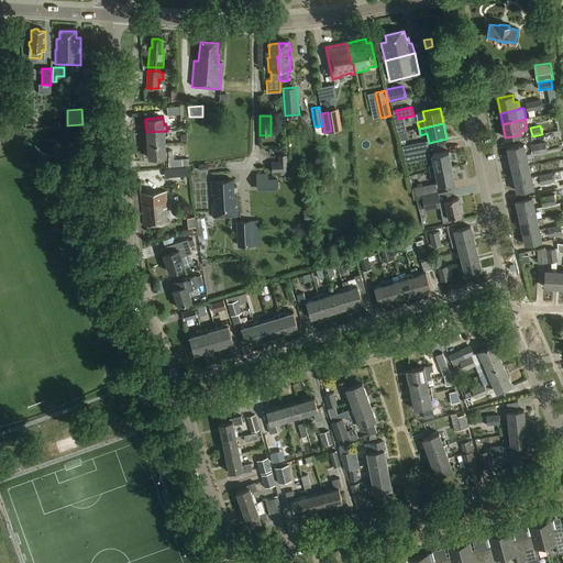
[(167,136),(167,131),(146,132),(148,145),(161,144),(165,144),(165,136),(167,136)]
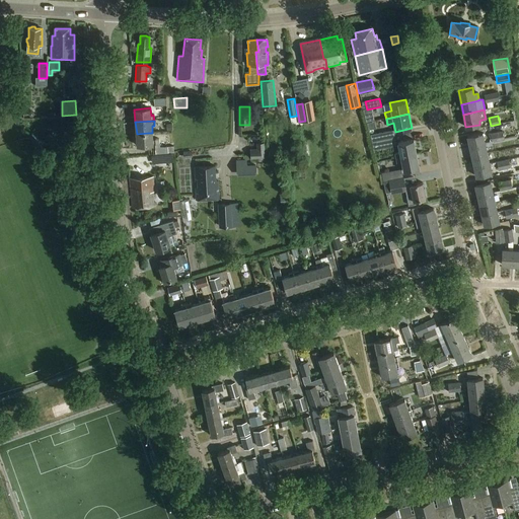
[(372,142),(376,141),(380,141),(380,140),(395,137),(393,130),(370,135),(372,142)]
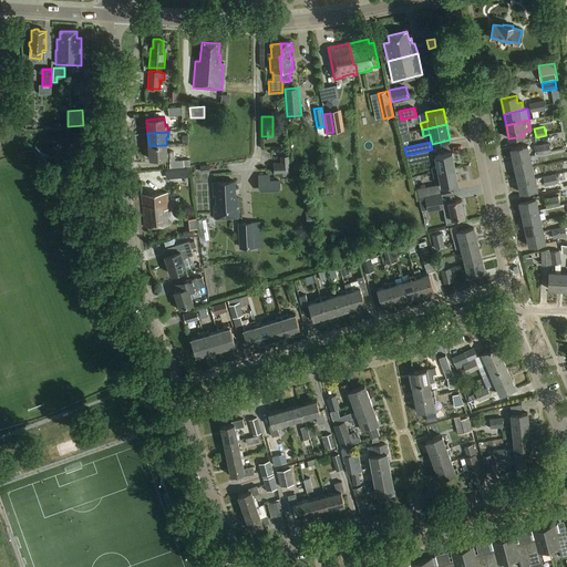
[(538,155),(552,153),(549,143),(536,146),(538,155)]
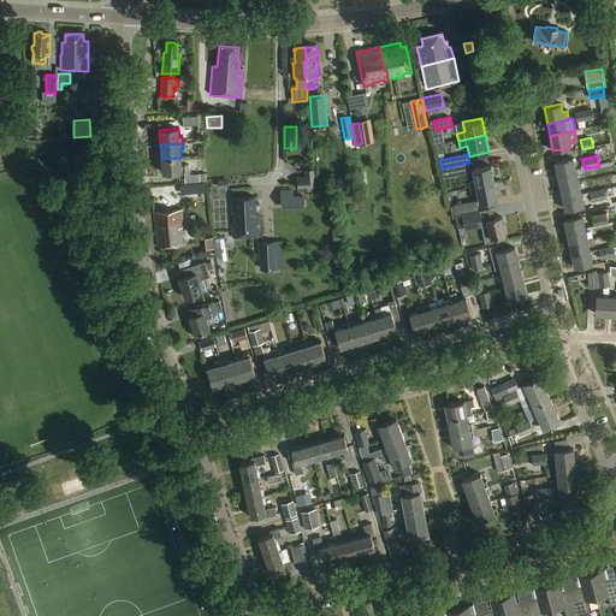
[(176,158),(163,159),(164,175),(184,172),(190,172),(189,165),(185,165),(182,166),(181,158),(176,158)]
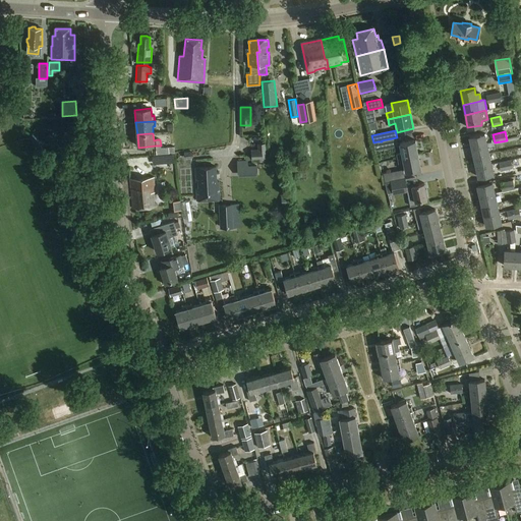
[(469,137),(471,148),(486,143),(484,134),(469,137)]
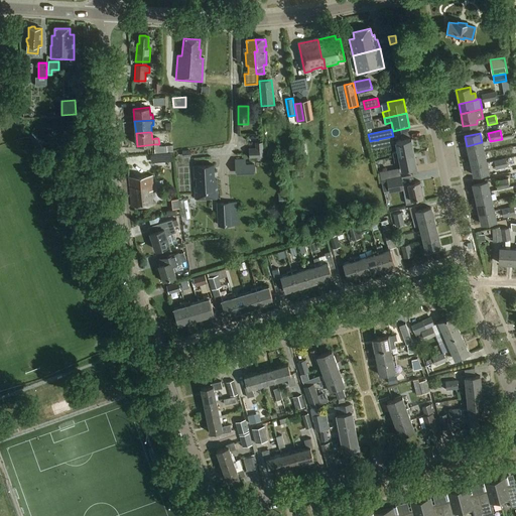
[(395,145),(393,136),(378,139),(378,140),(374,140),(375,149),(380,148),(395,145)]
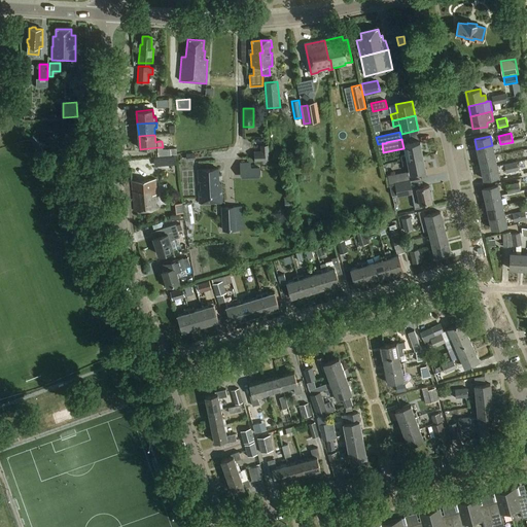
[(406,154),(401,155),(402,161),(423,156),(420,142),(403,145),(406,154)]
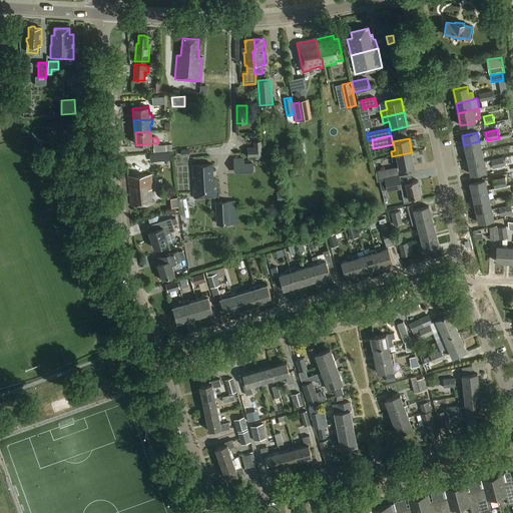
[(247,156),(255,156),(257,160),(263,160),(263,156),(262,141),(253,141),(254,147),(247,147),(247,156)]
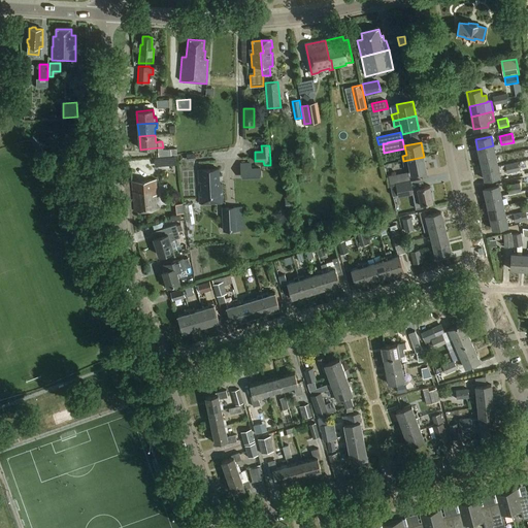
[(477,150),(481,159),(495,156),(493,145),(477,150)]
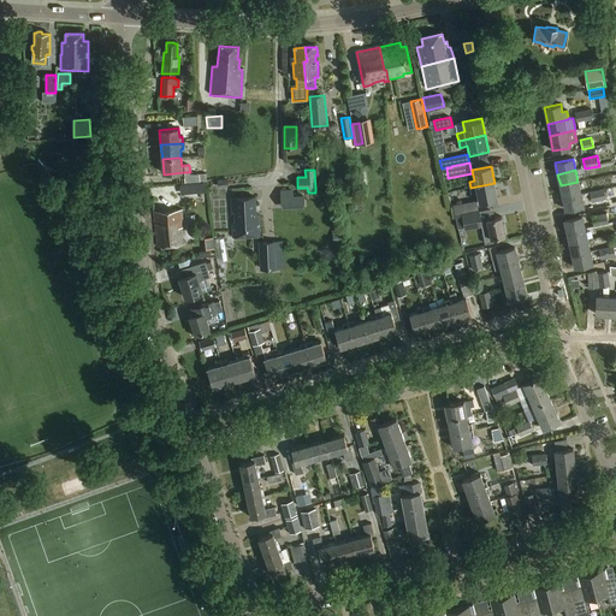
[(190,173),(184,175),(185,182),(207,181),(206,172),(190,173)]
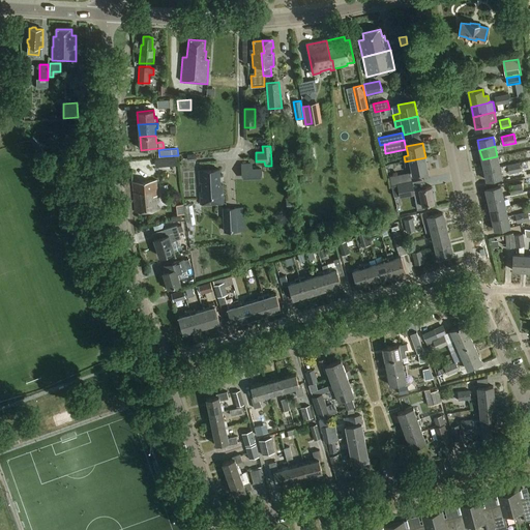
[(155,158),(156,167),(177,165),(176,156),(155,158)]
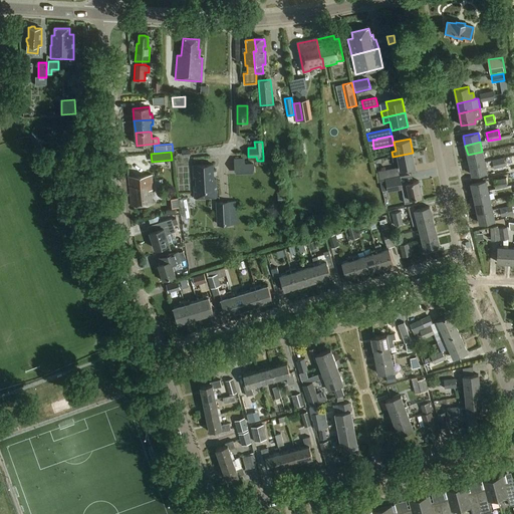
[(468,155),(470,165),(484,162),(482,152),(468,155)]
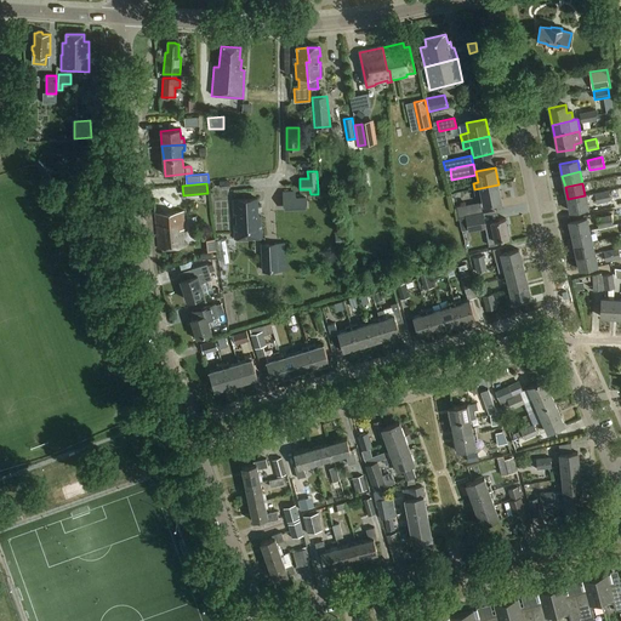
[(499,184),(474,189),(476,195),(480,194),(483,205),(502,201),(499,184)]
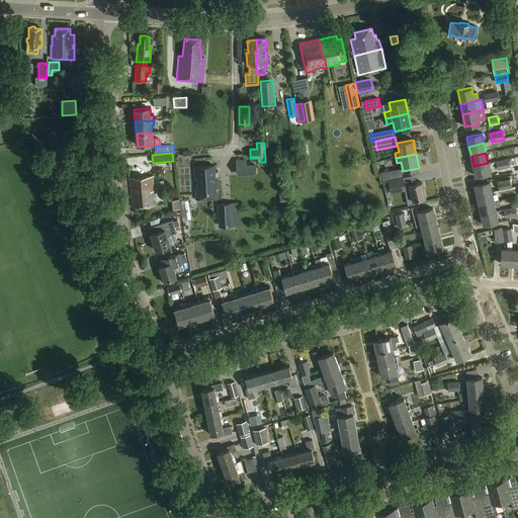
[(498,170),(510,168),(508,159),(496,162),(498,170)]
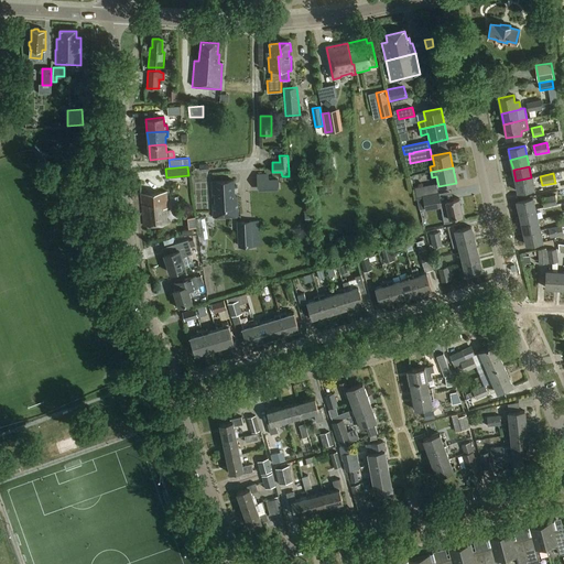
[(269,188),(279,188),(279,176),(269,176),(269,188)]
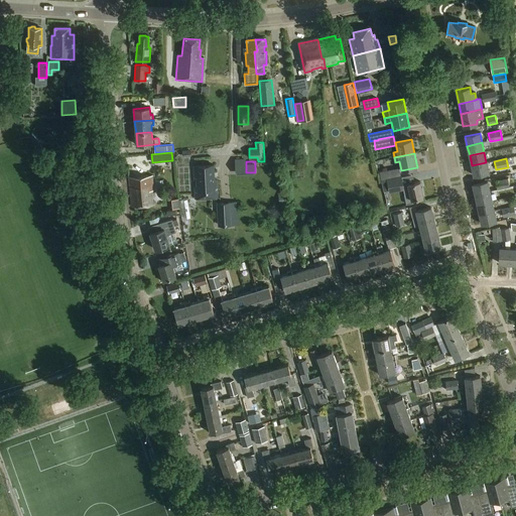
[(486,162),(472,165),(474,175),(489,172),(486,162)]
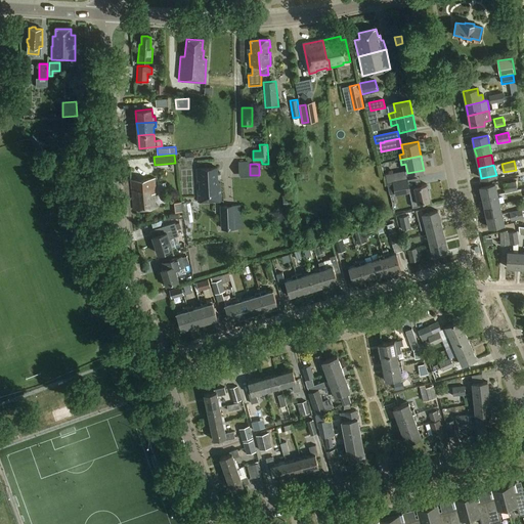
[(217,183),(216,169),(195,170),(197,184),(199,184),(199,190),(197,190),(198,203),(220,202),(219,183),(217,183)]
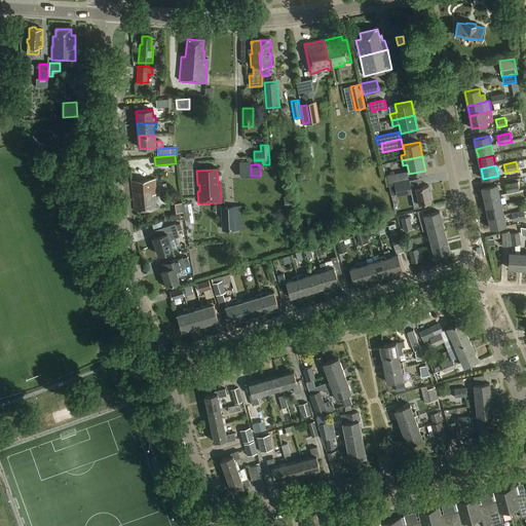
[(388,184),(389,184),(409,181),(407,172),(387,176),(388,184)]
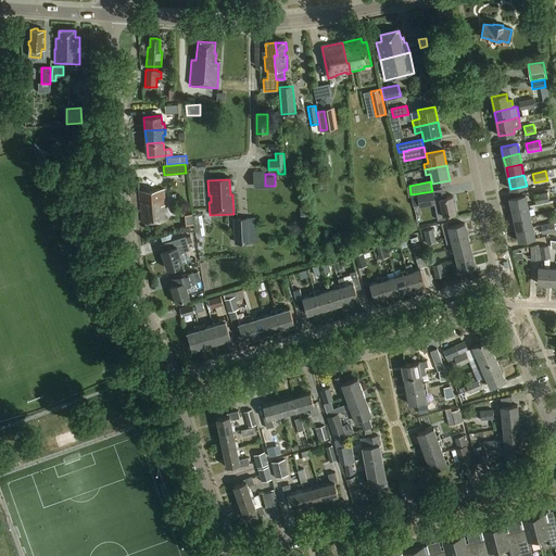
[(166,220),(163,189),(139,191),(142,223),(166,220)]
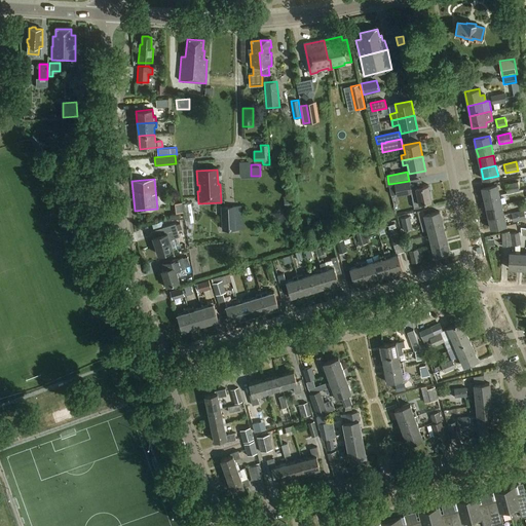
[(409,181),(389,184),(391,195),(397,194),(397,196),(411,193),(414,208),(419,207),(419,203),(431,201),(427,185),(416,188),(411,189),(410,184),(409,181)]
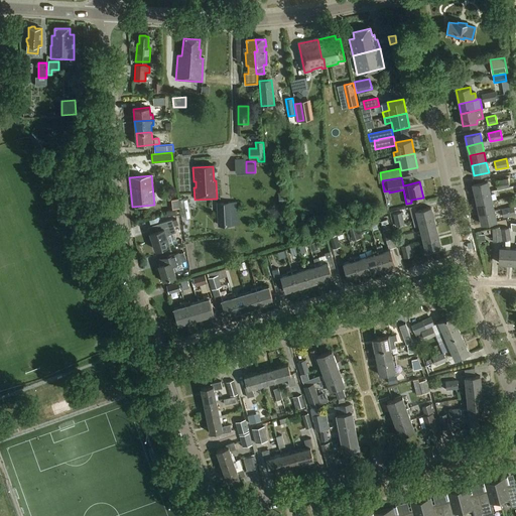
[(498,190),(509,187),(507,179),(496,181),(498,190)]
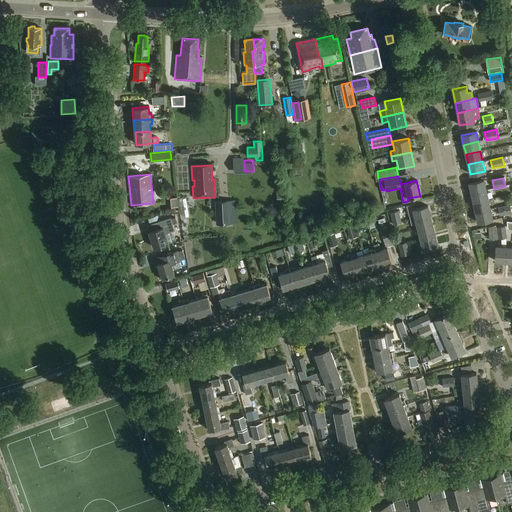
[(469,183),(471,193),(485,189),(483,179),(469,183)]
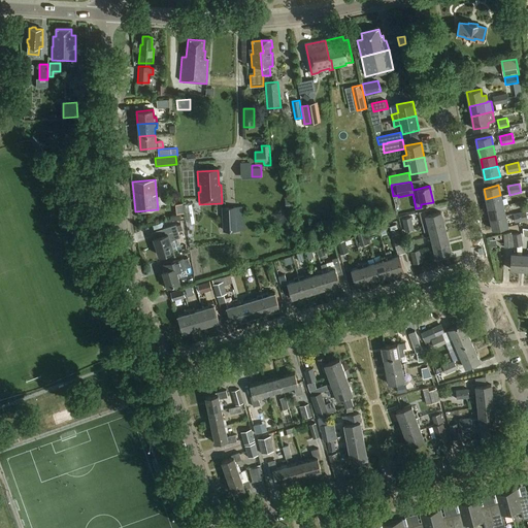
[(503,205),(500,195),(486,199),(488,209),(503,205)]
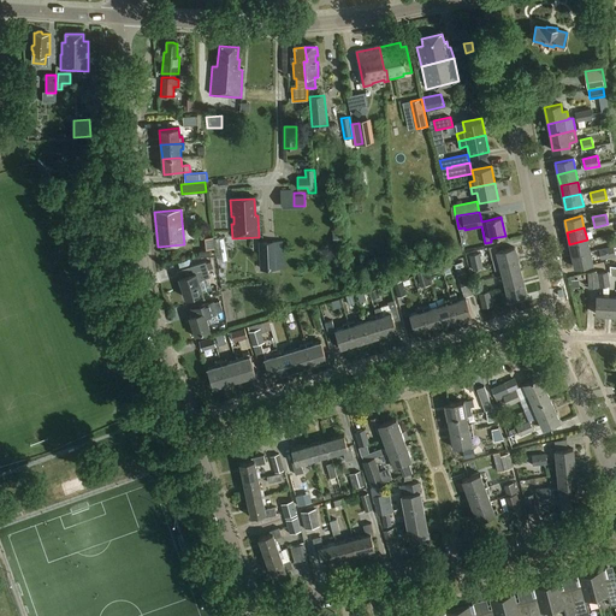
[(569,244),(573,256),(590,252),(587,240),(569,244)]
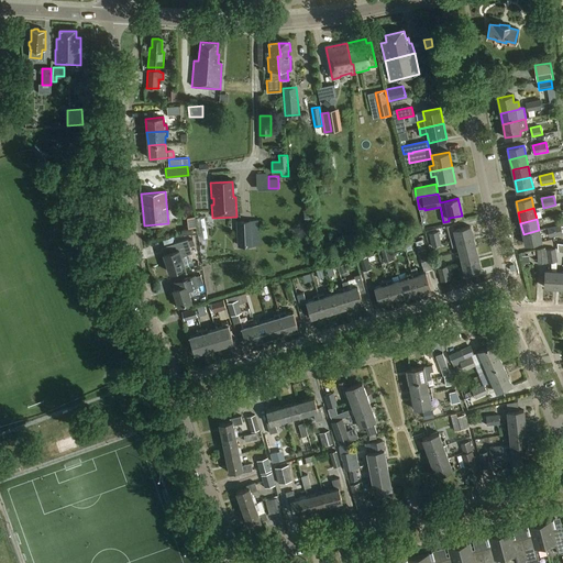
[(239,246),(252,246),(251,222),(240,222),(240,235),(238,235),(239,246)]
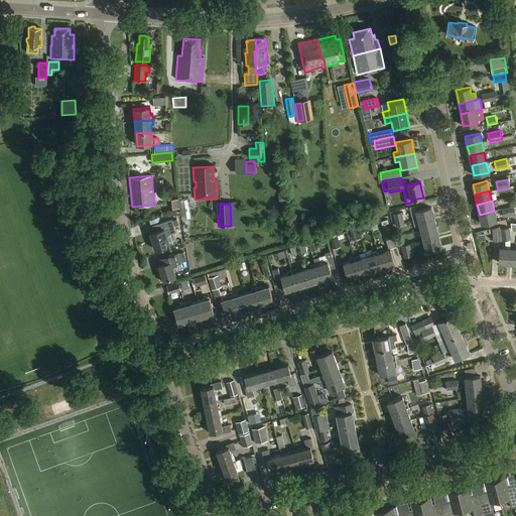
[(504,218),(515,215),(514,207),(502,209),(504,218)]
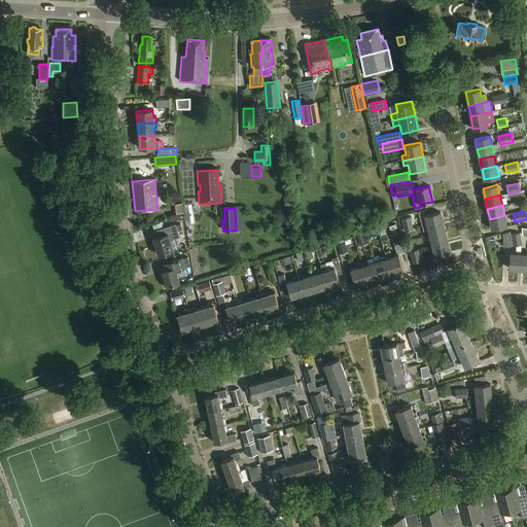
[(422,227),(428,225),(443,222),(441,212),(425,216),(426,221),(421,222),(422,227)]
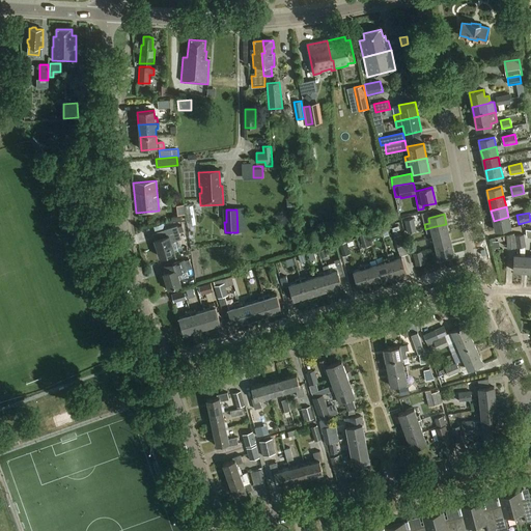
[(508,217),(494,221),(496,230),(510,227),(508,217)]
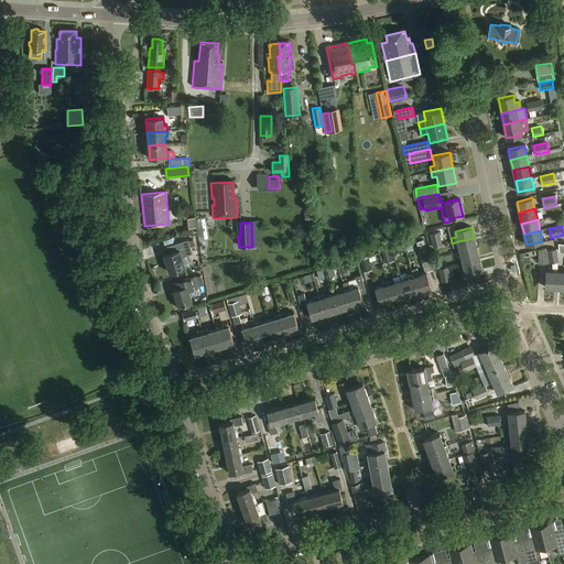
[(443,245),(440,232),(430,235),(433,248),(443,245)]
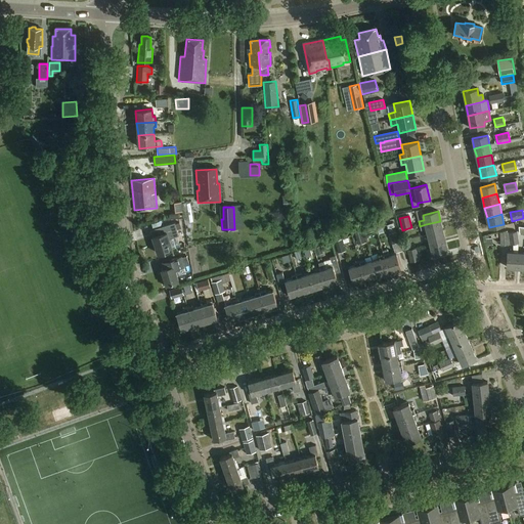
[(421,230),(427,229),(428,234),(443,231),(440,221),(426,224),(420,226),(421,230)]
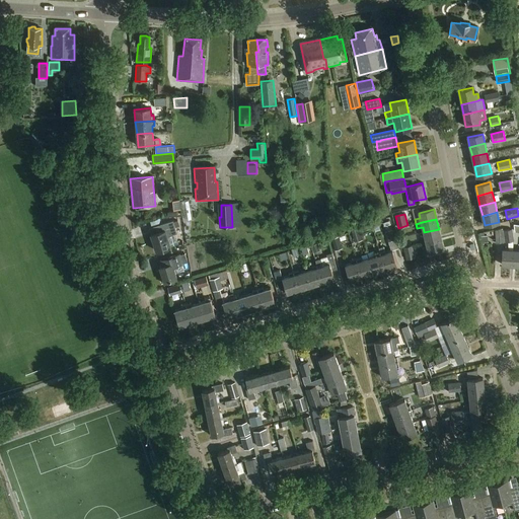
[(162,231),(151,235),(157,251),(170,247),(167,236),(177,233),(175,227),(179,226),(178,220),(173,222),(173,221),(160,225),(162,231)]
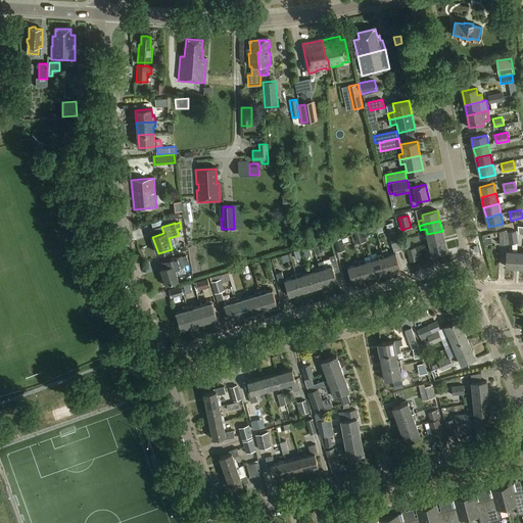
[(398,242),(393,226),(387,228),(391,244),(398,242)]
